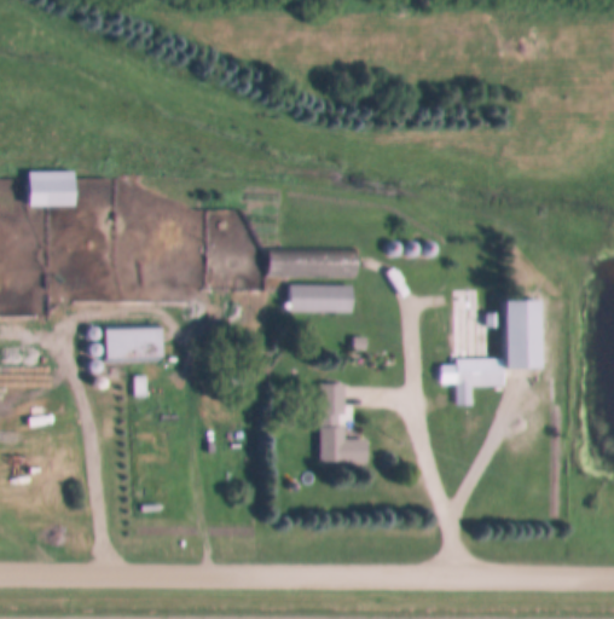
[(34,202),(77,202),(77,172),(34,172),(34,202)]
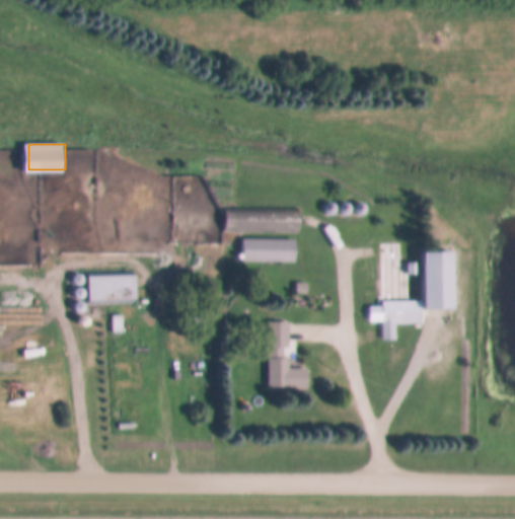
[(244,240),(244,262),(296,262),(296,240),(244,240)]
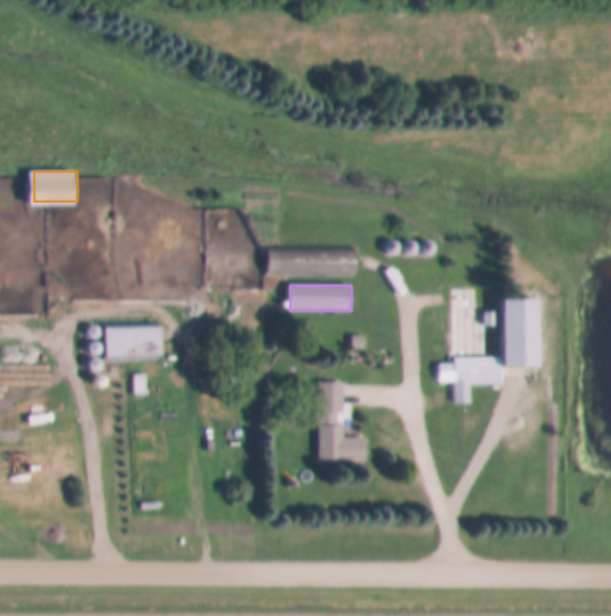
[(454,289),(455,402),(470,401),(470,385),(503,385),(503,362),(533,362),(532,296),(498,296),(499,360),(484,360),(482,289),(454,289)]
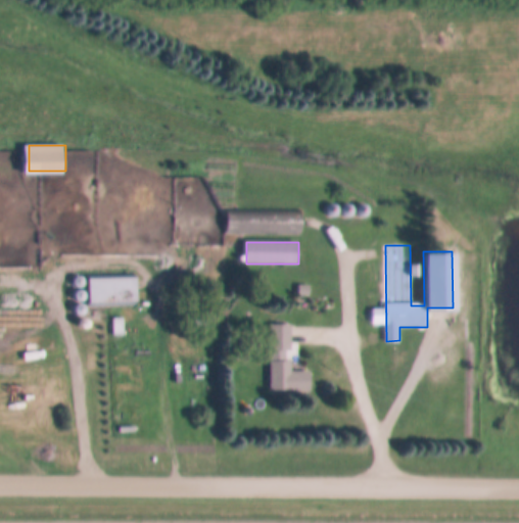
[(90,278),(90,296),(135,296),(135,278),(90,278)]
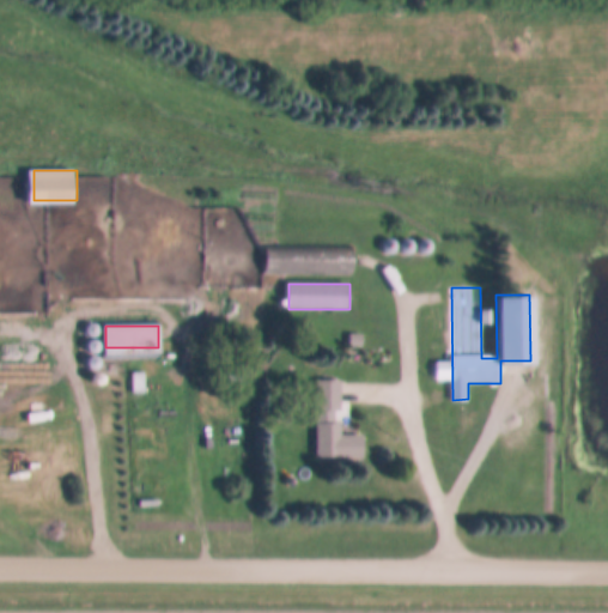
[(320,456),(363,456),(363,434),(340,434),(341,383),(321,383),(320,456)]
